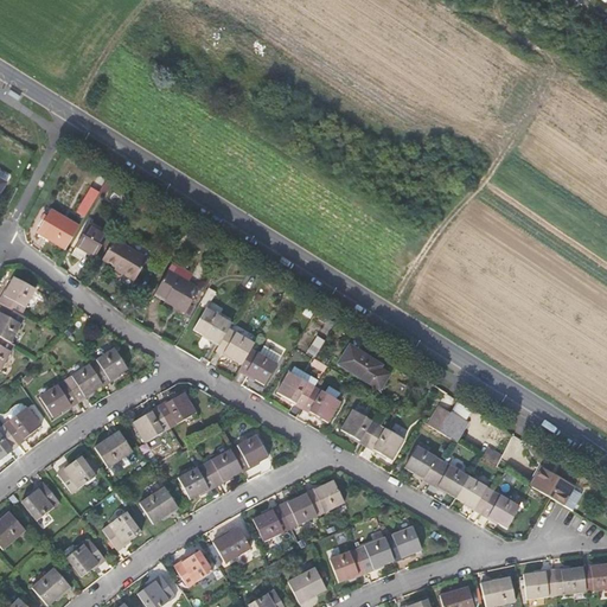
[(100,193),(104,196),(113,184),(107,180),(100,193)]
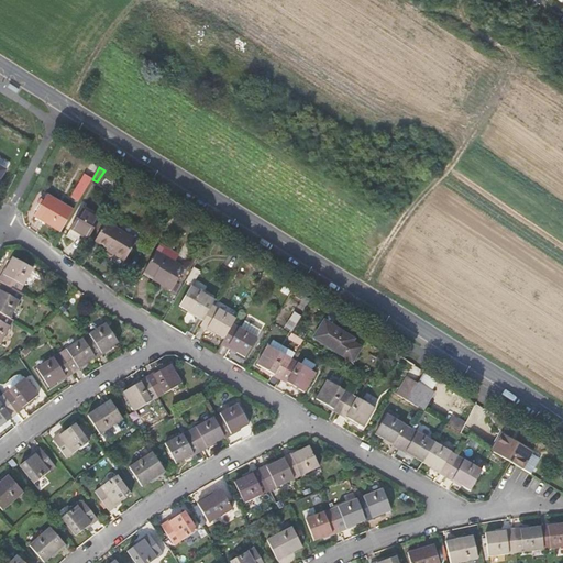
[(74,190),(83,196),(92,179),(84,174),(74,190)]
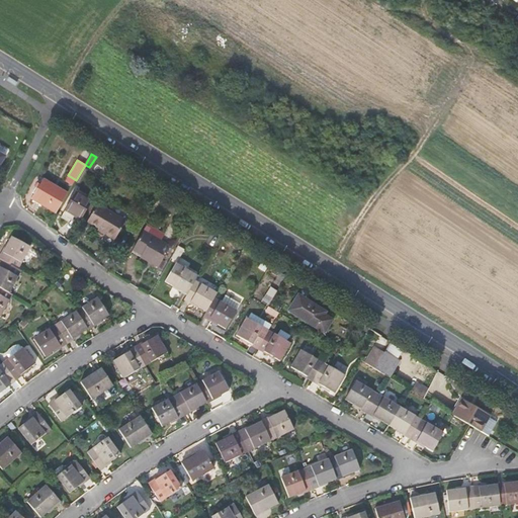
[(72,185),(76,180),(68,175),(65,181),(72,185)]
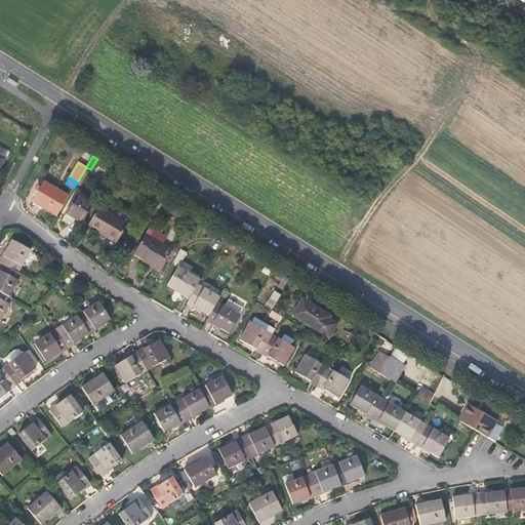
[(33,201),(56,215),(68,197),(43,183),(33,201)]
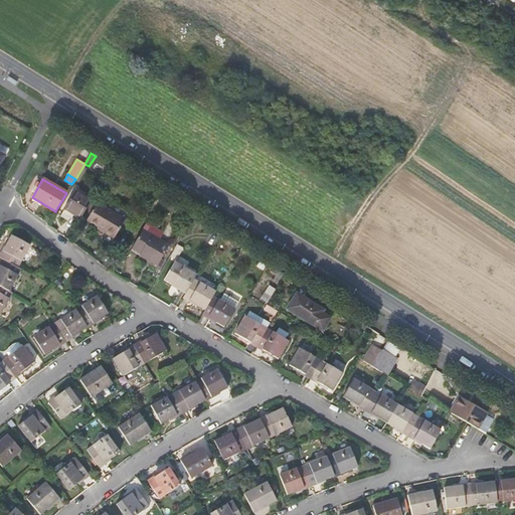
[(64,208),(80,218),(92,200),(74,191),(64,208)]
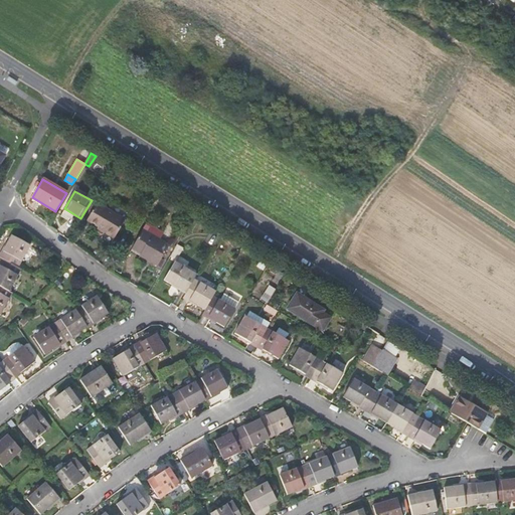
[(125,220),(97,203),(87,220),(103,229),(103,231),(115,238),(125,220)]
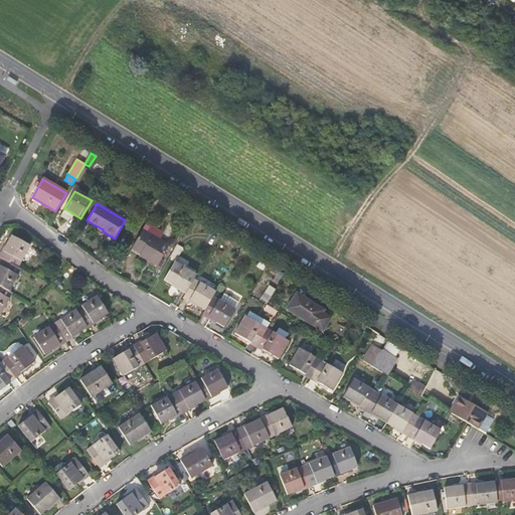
[(169,245),(142,230),(132,248),(145,255),(144,259),(158,266),(169,245)]
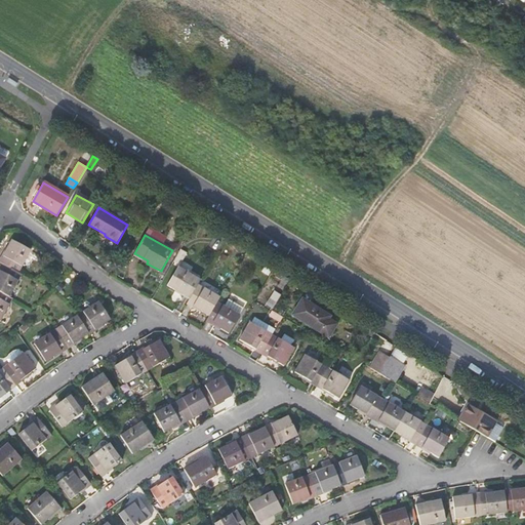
[(11,240),(0,261),(0,263),(2,265),(18,273),(31,250),(11,240)]
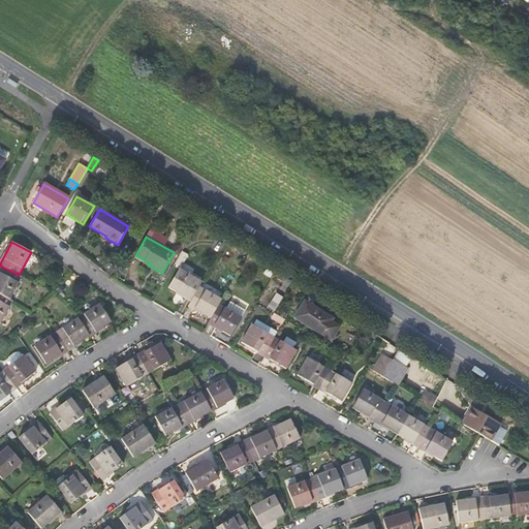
[(188,254),(182,251),(175,263),(181,267),(188,254)]
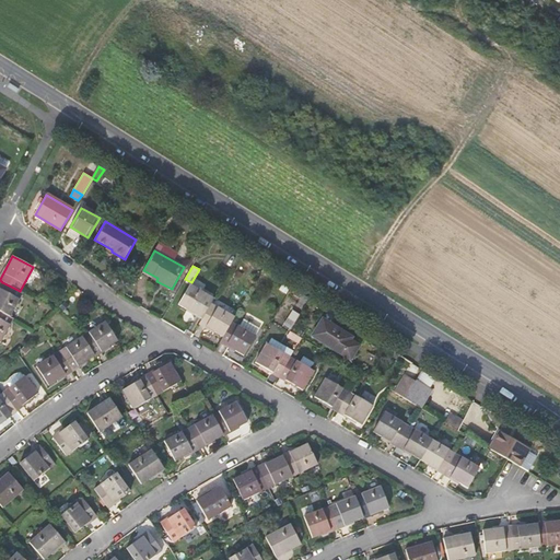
[(20,291),(2,282),(0,287),(0,311),(10,317),(23,292),(20,291)]
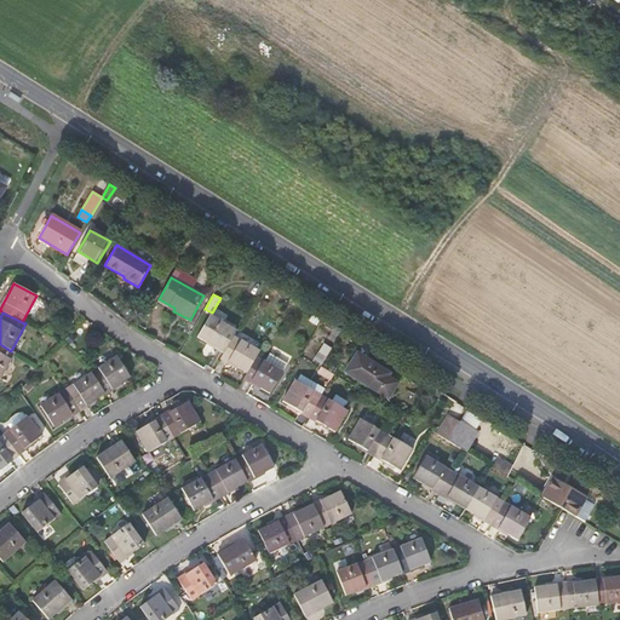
[(236,331),(211,315),(197,337),(224,352),(234,336),(236,331)]
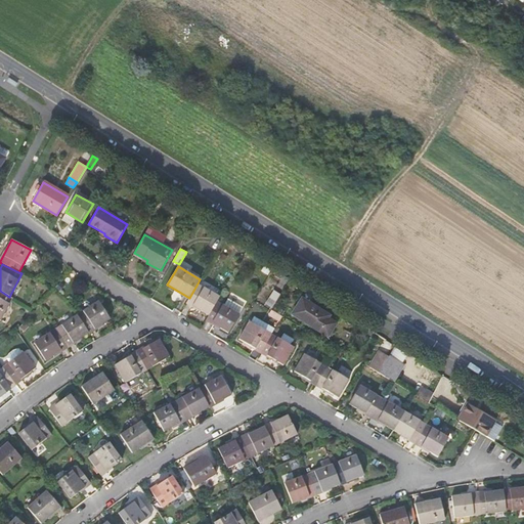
[(219,297),(198,284),(189,298),(186,302),(208,315),(217,301),(219,297)]
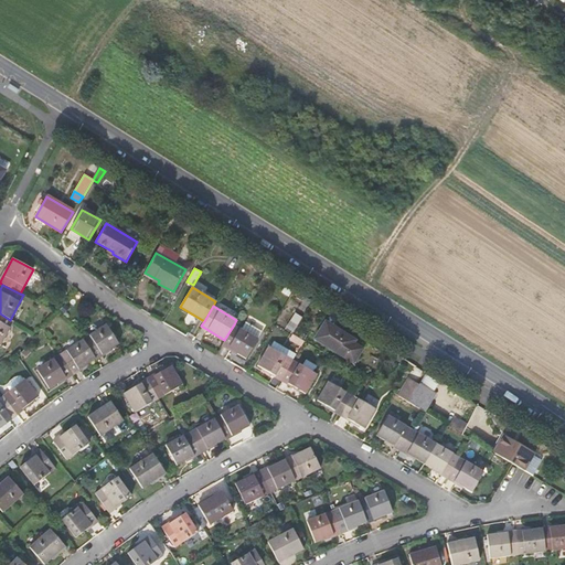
[(10,320),(0,313),(0,345),(13,321),(10,320)]
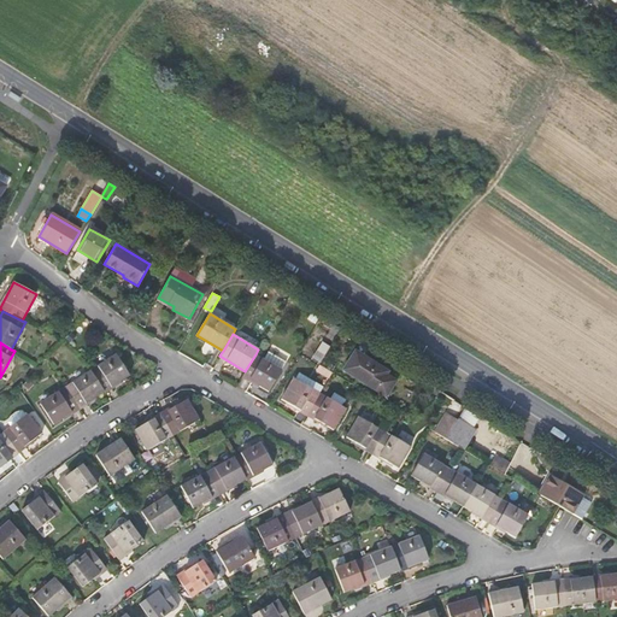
[(313,358),(321,362),(330,347),(323,342),(313,358)]
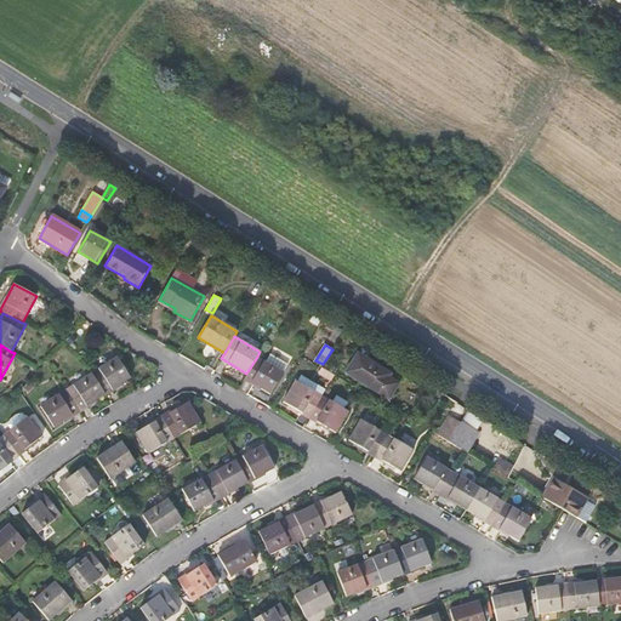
[(266,362),(257,357),(246,374),(244,379),(271,394),(288,365),(271,354),(266,362)]
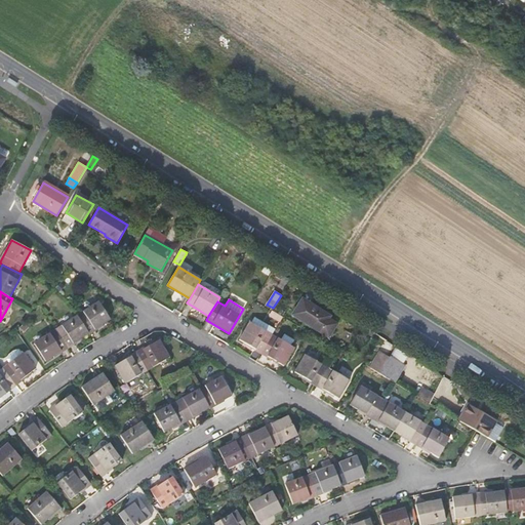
[(327,315),(303,299),(292,315),(328,337),(336,324),(325,318),(327,315)]
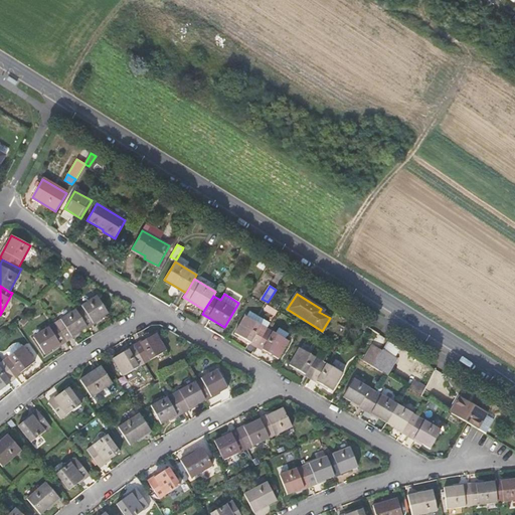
[(97,296),(75,310),(88,327),(109,314),(97,296)]
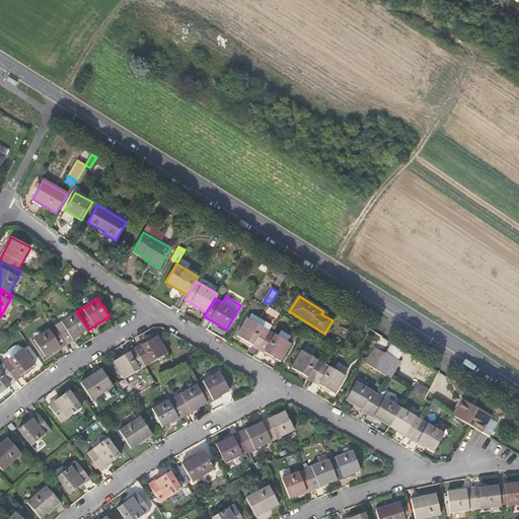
[(76,312),(55,325),(67,344),(88,329),(76,312)]
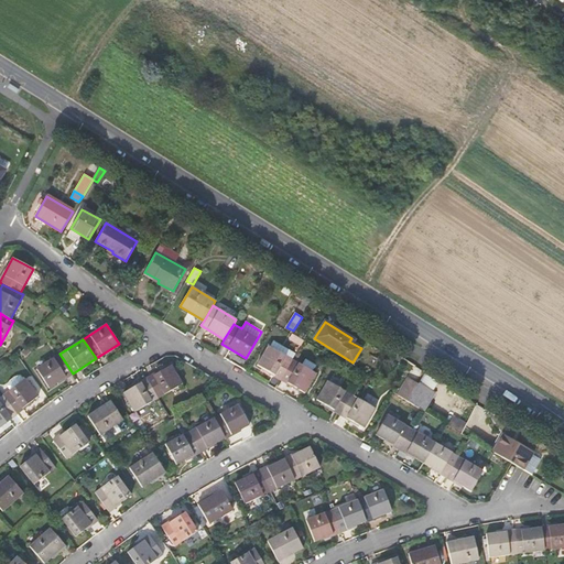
[(281,379),(292,360),(279,351),(282,346),(273,340),(270,347),(269,346),(257,365),(281,379)]
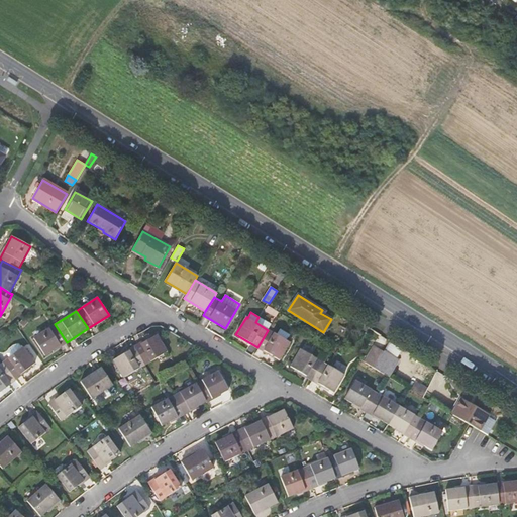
[(255,322),(268,330),(271,324),(259,317),(255,322)]
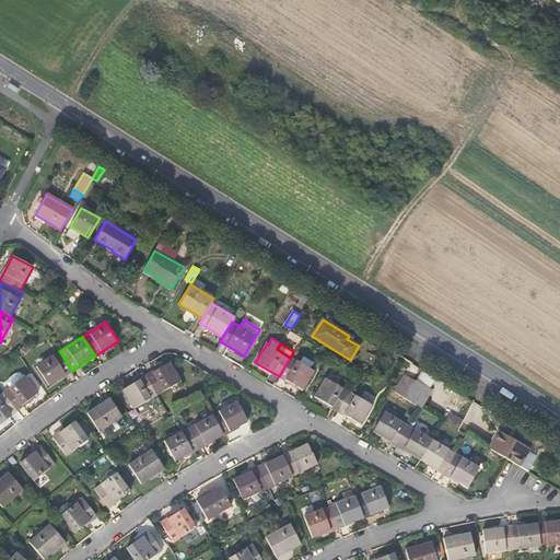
[(59,351),(36,366),(48,385),(72,371),(59,351)]
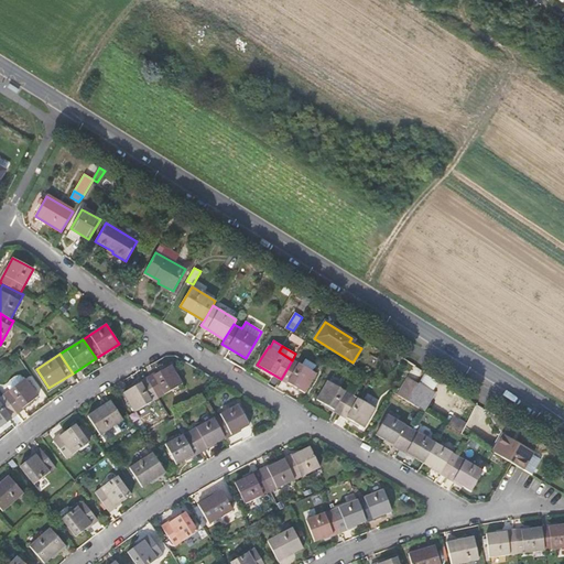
[(292,360),(281,379),(305,393),(316,373),(292,360)]
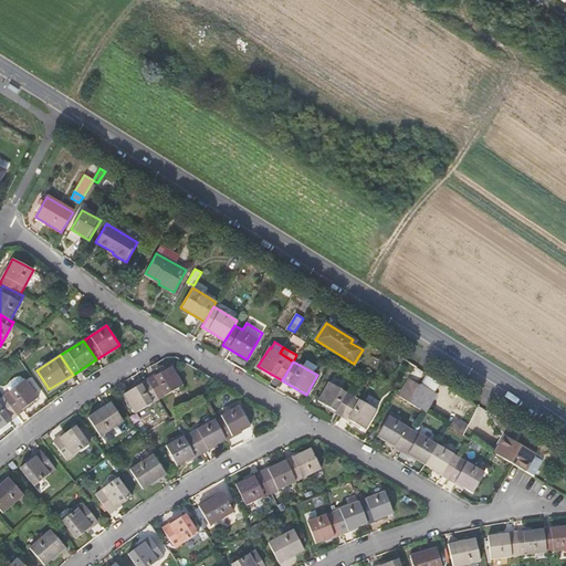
[(171,366),(147,380),(158,400),(182,386),(171,366)]
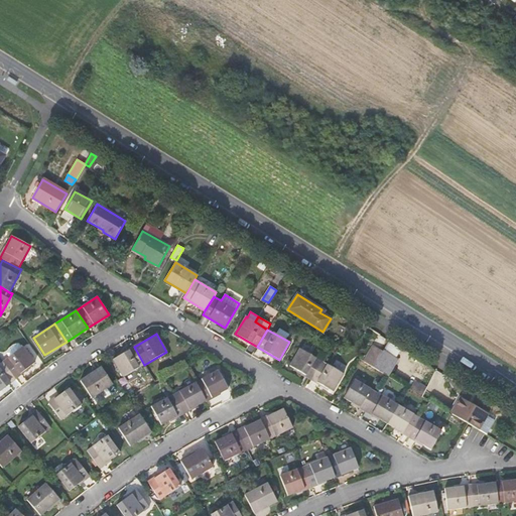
[(35,363),(22,347),(3,362),(15,378),(35,363)]
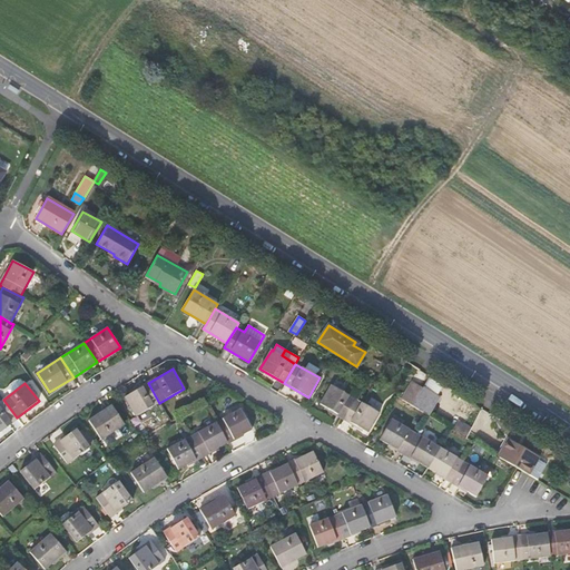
[(136,416),(159,403),(148,383),(125,397),(136,416)]
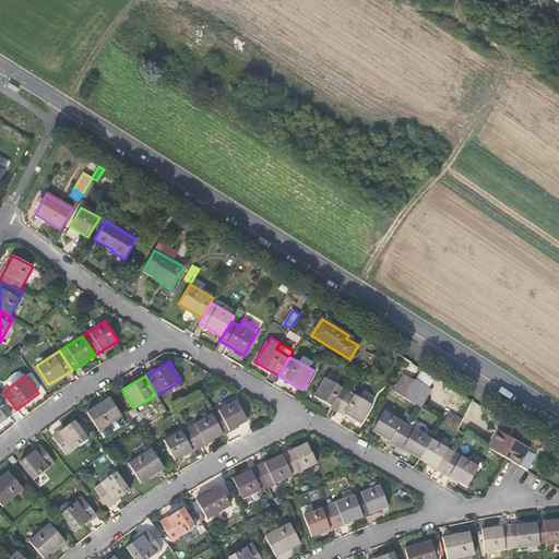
[(404,377),(393,392),(404,397),(414,381),(404,377)]
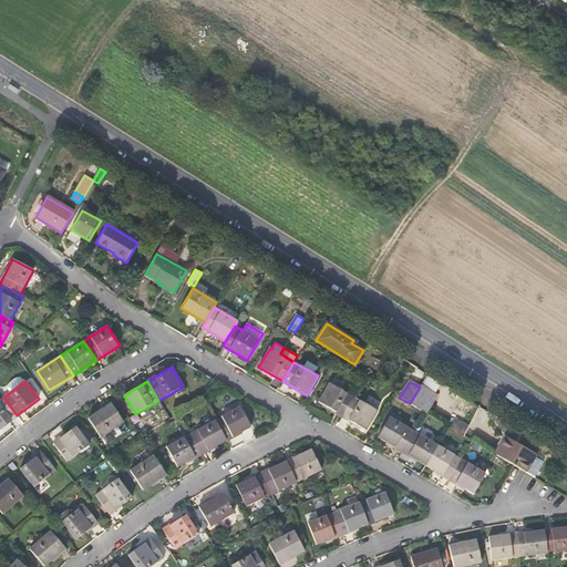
[(318,402),(342,416),(353,397),(329,383),(318,402)]
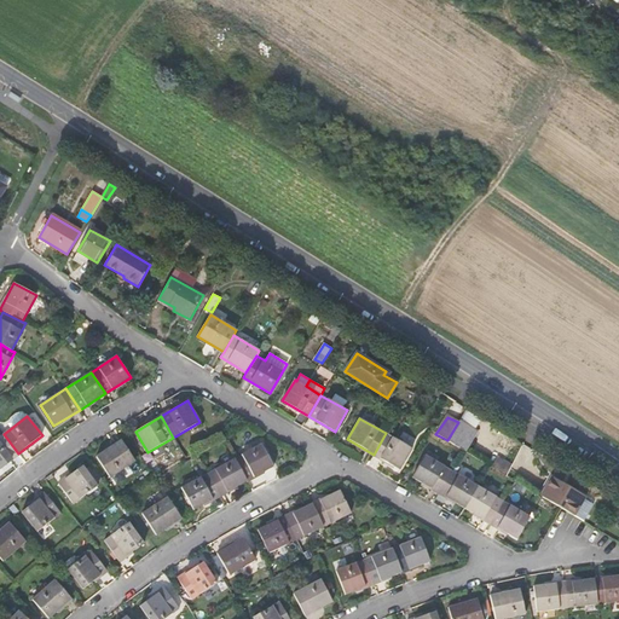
[(476,432),(460,421),(458,422),(447,440),(464,451),(476,432)]
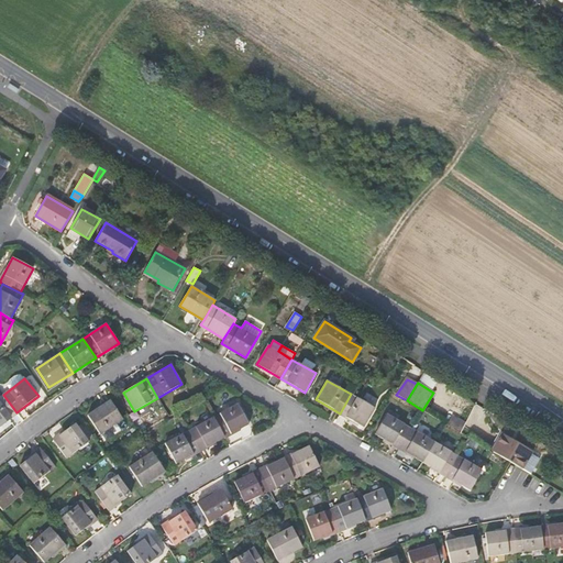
[(375,408),(351,394),(340,414),(363,428),(375,408)]
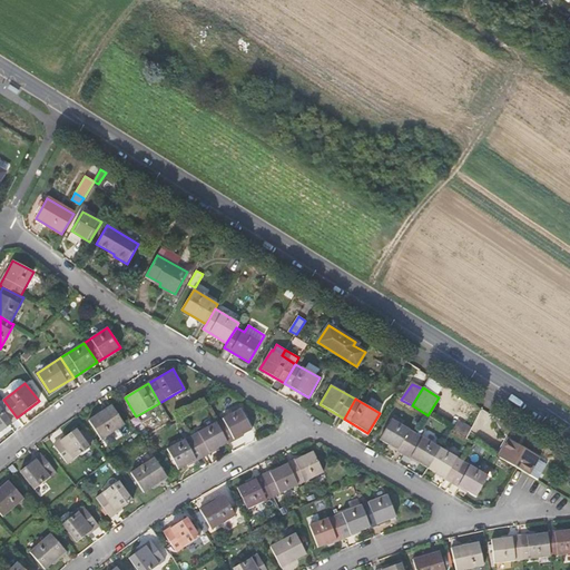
[(0,430),(17,418),(3,400),(0,402),(0,430)]
